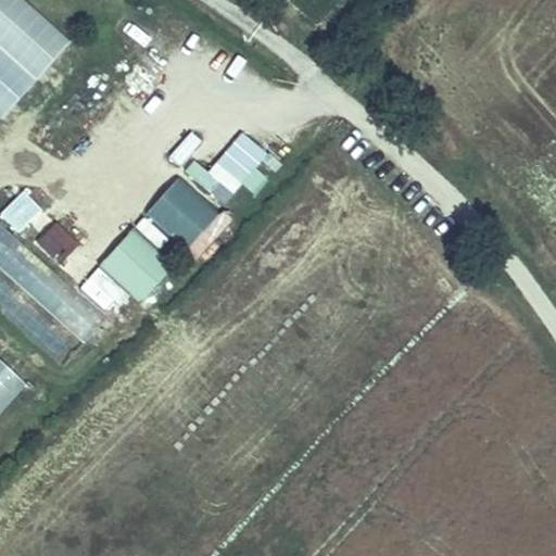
[(24,0),(0,0),(0,117),(3,121),(73,41),(24,0)]
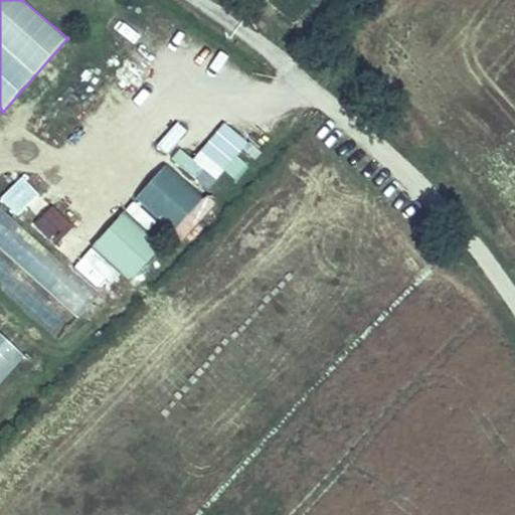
[(222,123),(192,161),(178,150),(170,160),(208,190),(222,173),(232,181),(246,164),(235,155),(246,142),(222,123)]
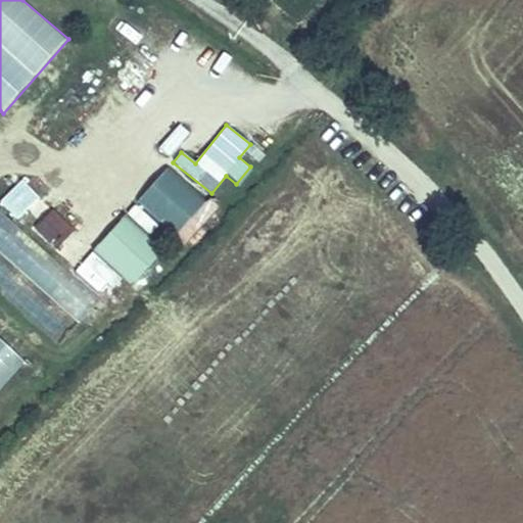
[(169,157),(191,137),(181,126),(158,146),(169,157)]
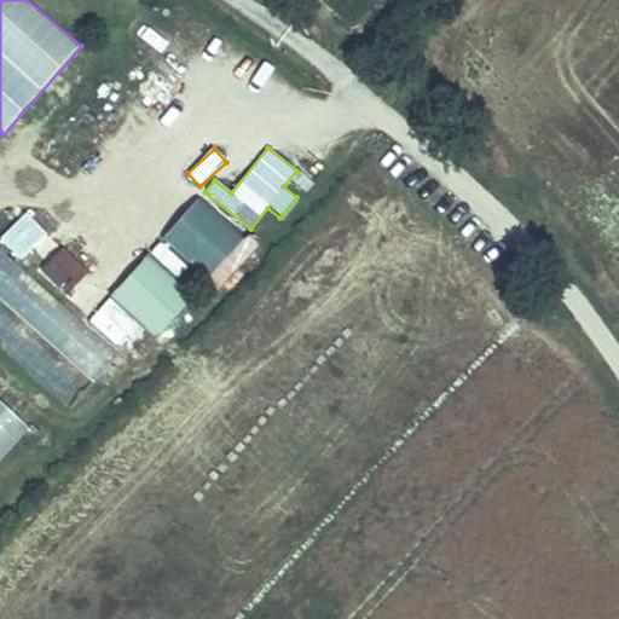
[(186,265),(207,284),(247,241),(204,201),(152,256),(174,277),(186,265)]
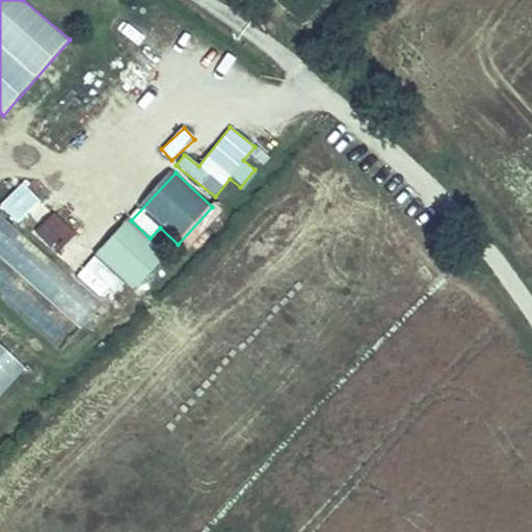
[(0,209),(17,227),(42,203),(22,183),(0,203),(0,209)]
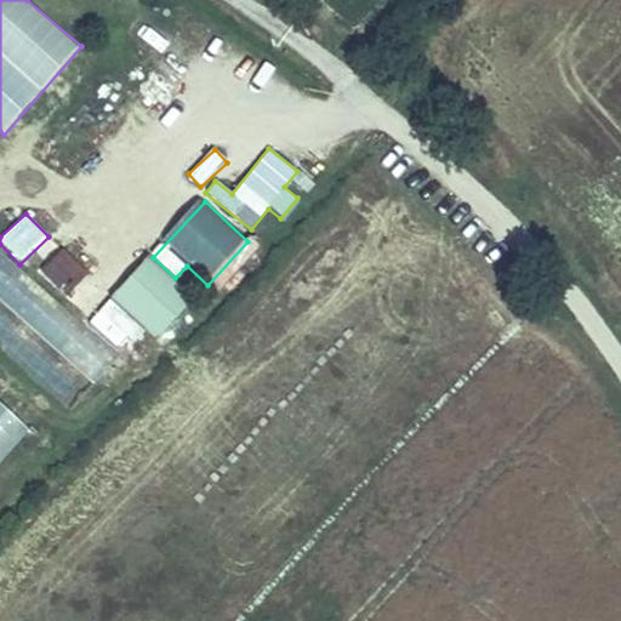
[(224,290),(260,246),(249,238),(214,281),(224,290)]
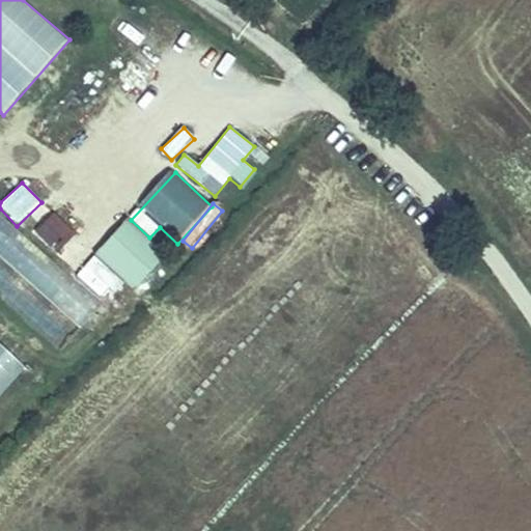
[(54,213),(33,235),(56,256),(77,234),(54,213)]
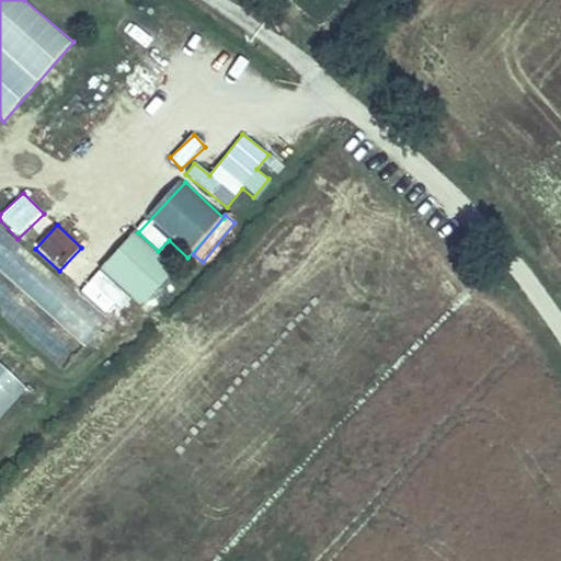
[(0,226),(0,317),(63,374),(109,324),(0,226)]
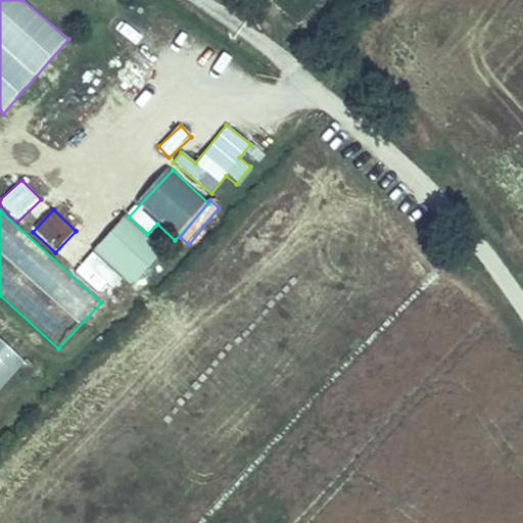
[(91,251),(130,288),(162,254),(124,218),(91,251)]
